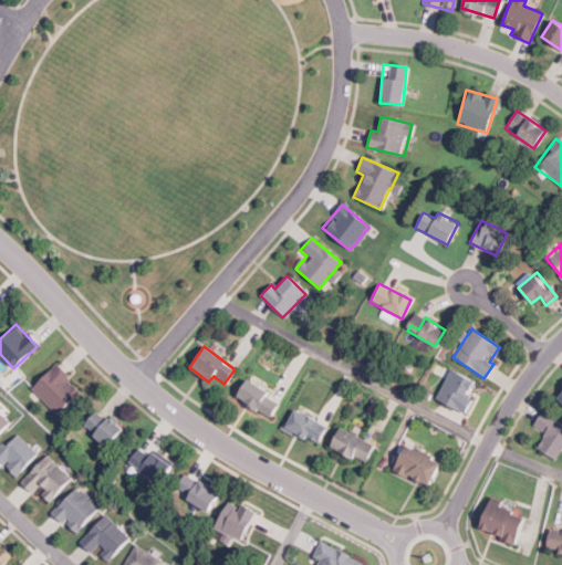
[(30,388),(55,415),(80,391),(53,365),(30,388)]
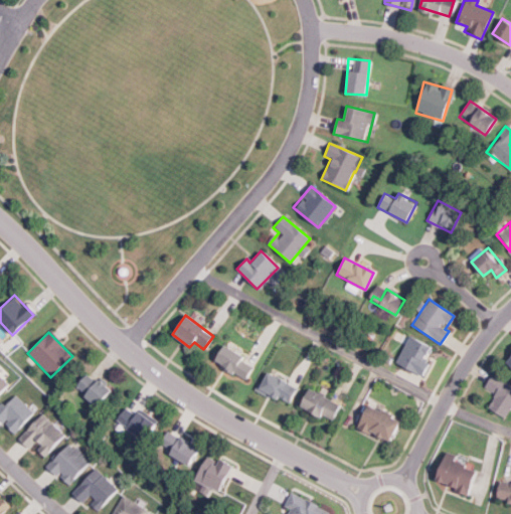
[(420,375),(434,348),(408,335),(395,362),(420,375)]
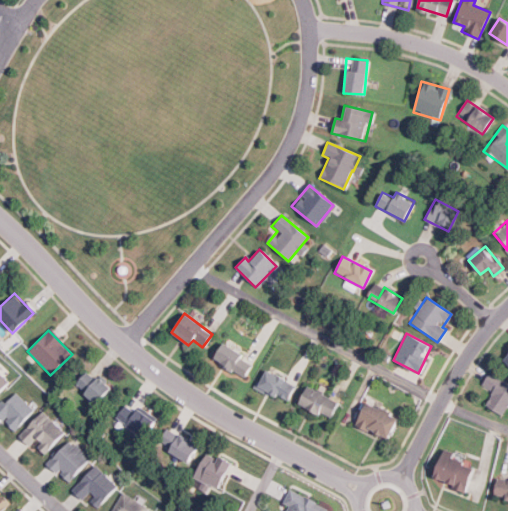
[(491,362),(507,373),(507,344),(504,341),(491,362)]
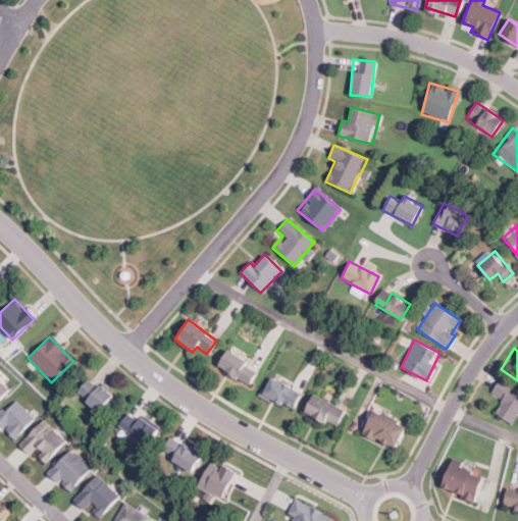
[(227,351),(218,367),(250,386),(257,373),(246,367),(248,363),(227,351)]
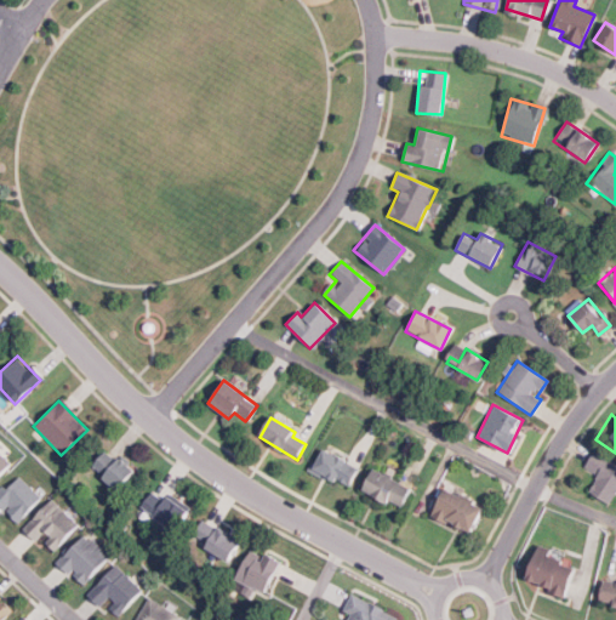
[(90,466),(114,490),(132,472),(108,448),(90,466)]
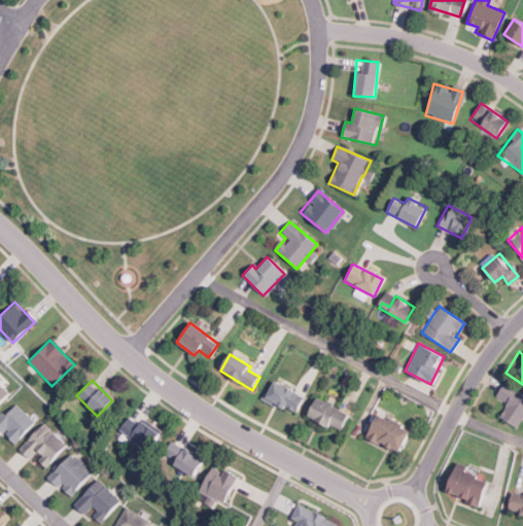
[(292,415),(303,396),(272,380),(262,397),(292,415)]
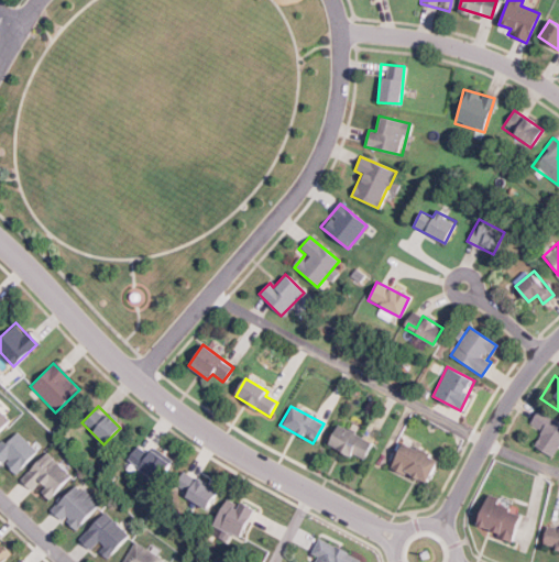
[(558,441),(558,422),(538,409),(528,423),(540,432),(532,444),(549,456),(558,441)]
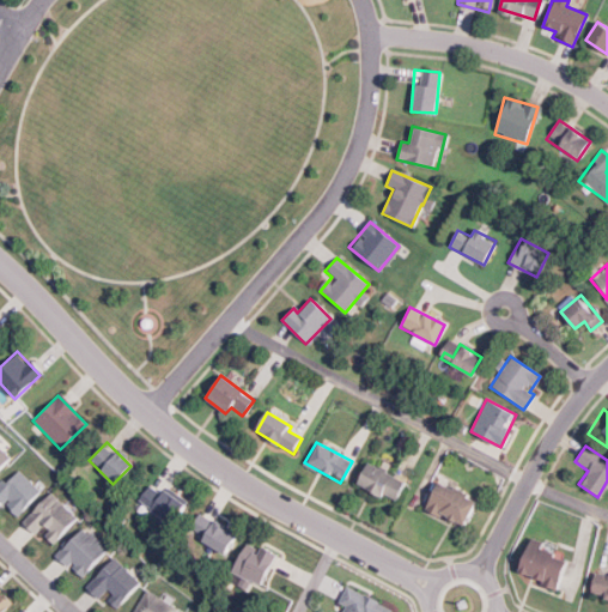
[(394,503),(405,483),(369,462),(357,483),(394,503)]
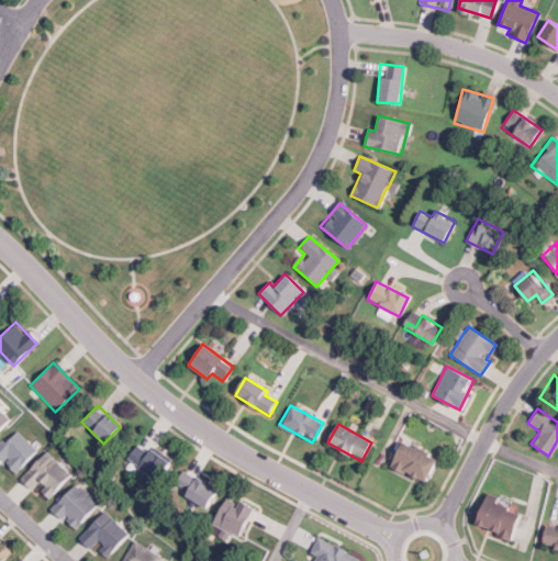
[(35,449),(11,428),(0,440),(0,461),(14,473),(35,449)]
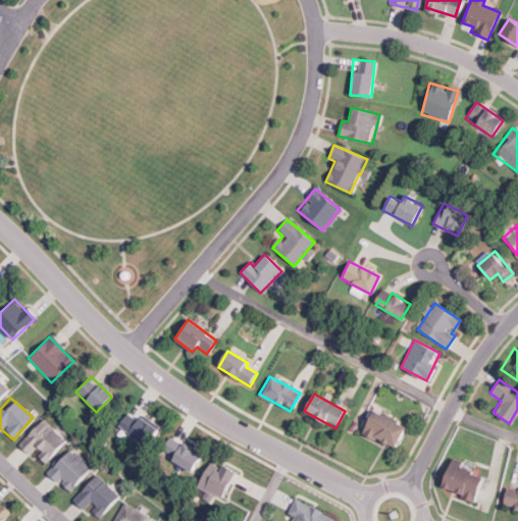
[(156,429),(130,410),(116,428),(143,447),(156,429)]
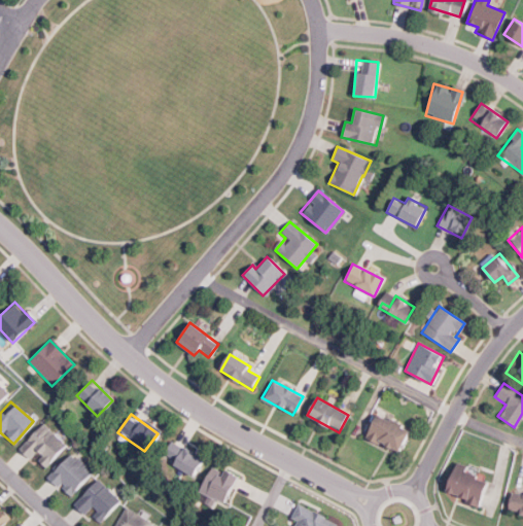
[(365,439),(398,453),(410,428),(377,414),(365,439)]
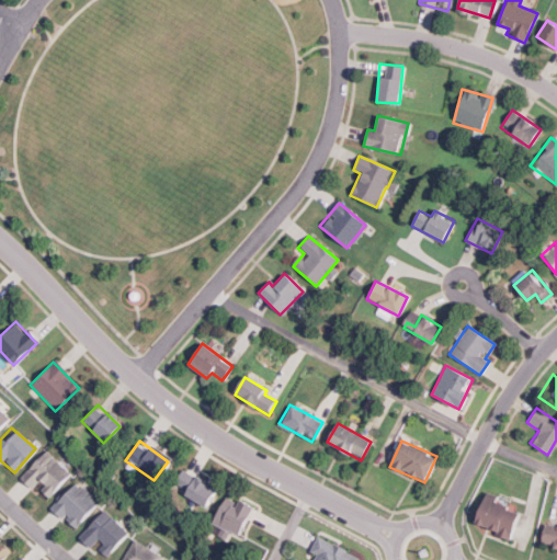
[(68,475),(45,450),(19,478),(31,491),(34,487),(45,498),(68,475)]
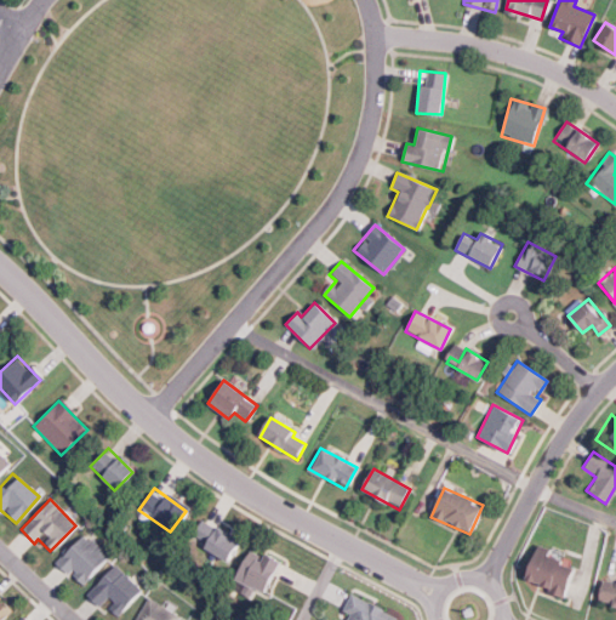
[(238,541),(201,518),(189,538),(226,561),(238,541)]
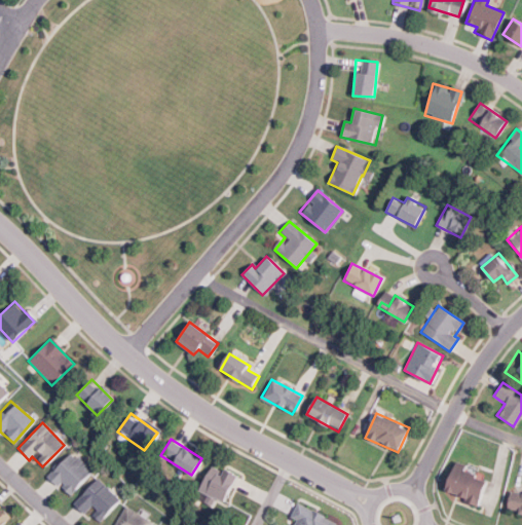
[(46,476),(67,496),(90,473),(70,453),(46,476)]
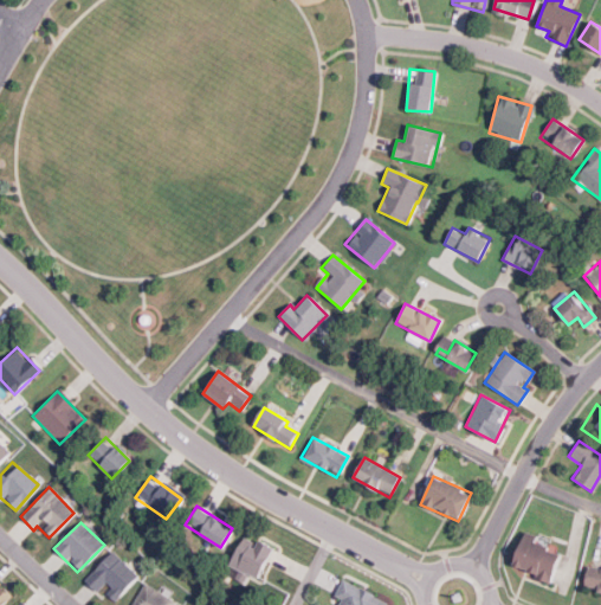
[(561,548),(522,535),(511,568),(550,581),(561,548)]
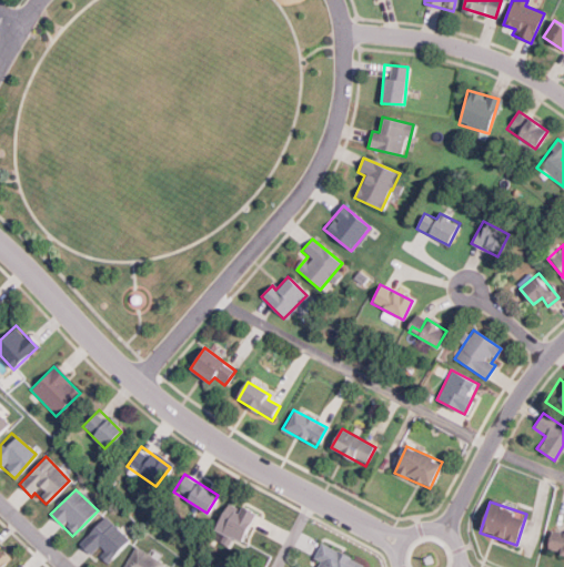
[(257,515),(241,507),(237,515),(225,508),(214,528),(222,533),(218,542),(224,545),(229,537),(241,544),(257,515)]
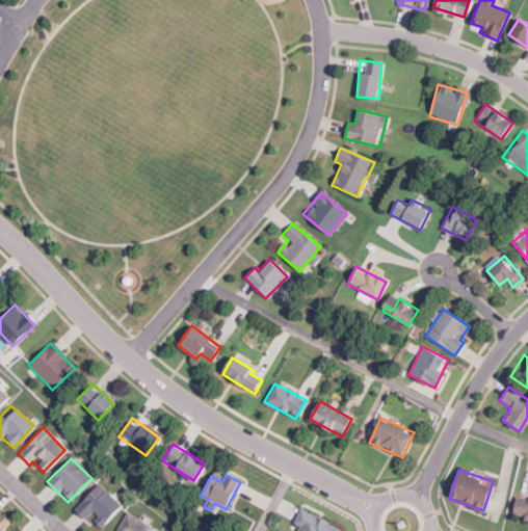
[(120,506),(98,484),(73,509),(83,520),(89,513),(101,525),(120,506)]
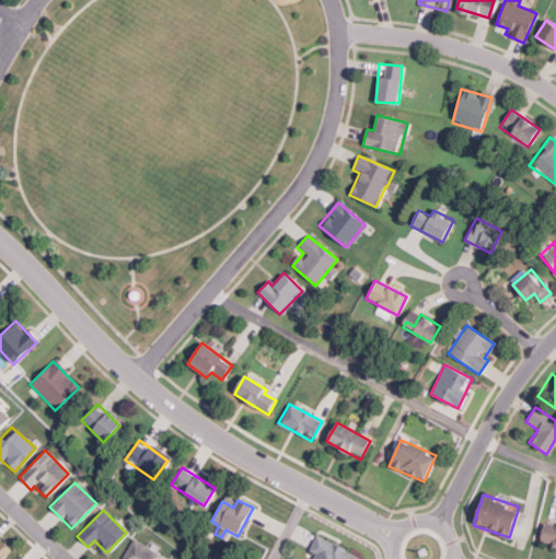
[(555,548),(555,525),(543,523),(539,545),(555,548)]
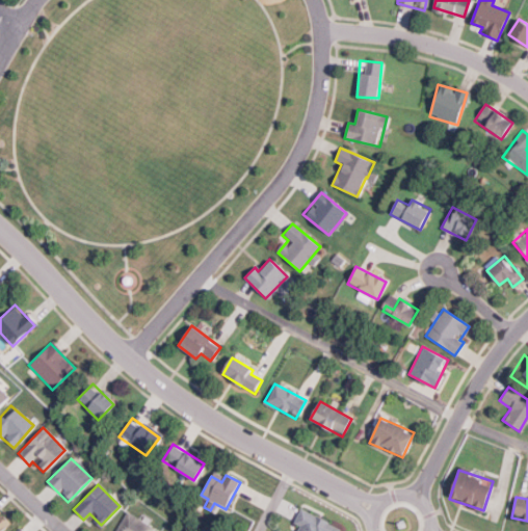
[(292,524),(298,527),(296,530),(341,530),(342,528),(299,509),(292,524)]
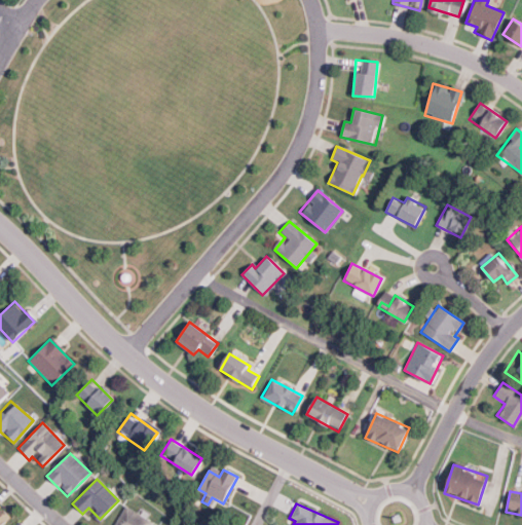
[(148,524),(150,520),(121,508),(113,524),(148,524)]
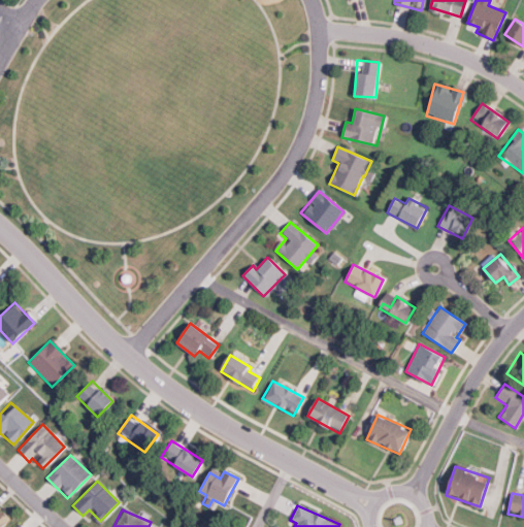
[(2,526),(9,520),(0,511),(0,526),(2,526)]
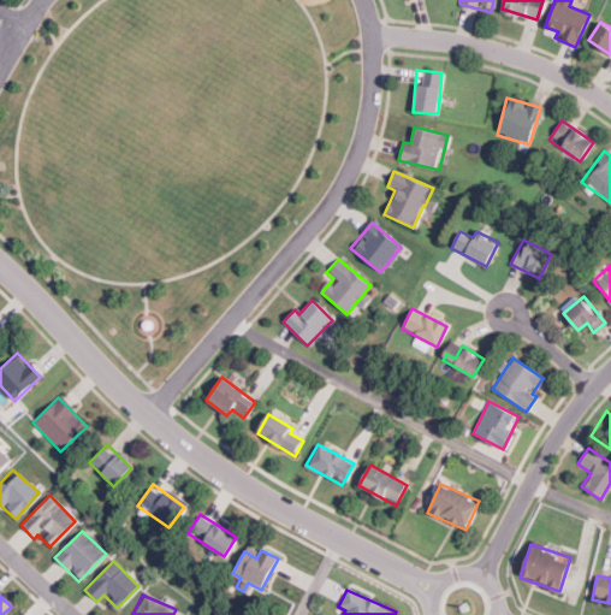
All buildings are outlined.
